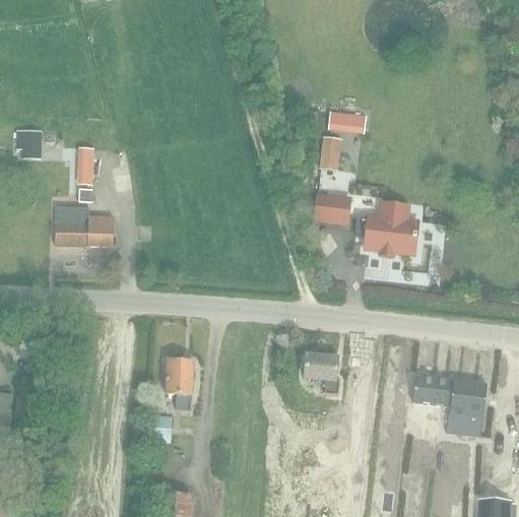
[(309,111),(307,132),(317,133),(319,112),(309,111)]
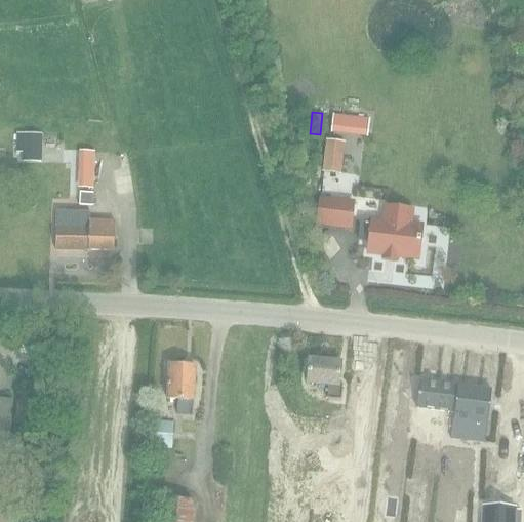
[(332,113),(330,129),(344,130),(346,114),(333,113),(332,113)]
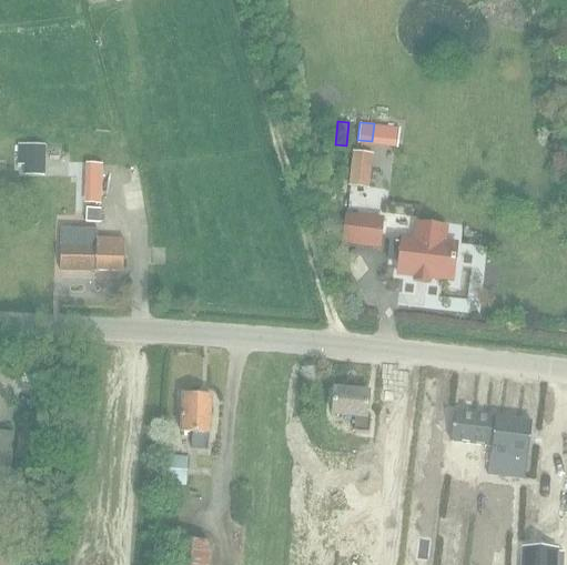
[(374,123),(372,141),(397,143),(398,125),(374,123)]
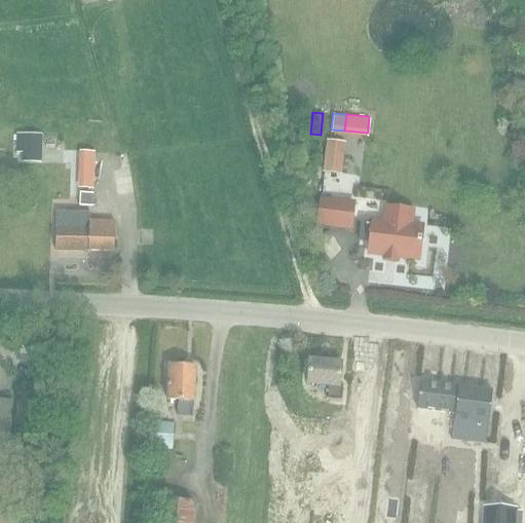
[(15,133),(15,149),(39,150),(40,133),(15,133)]
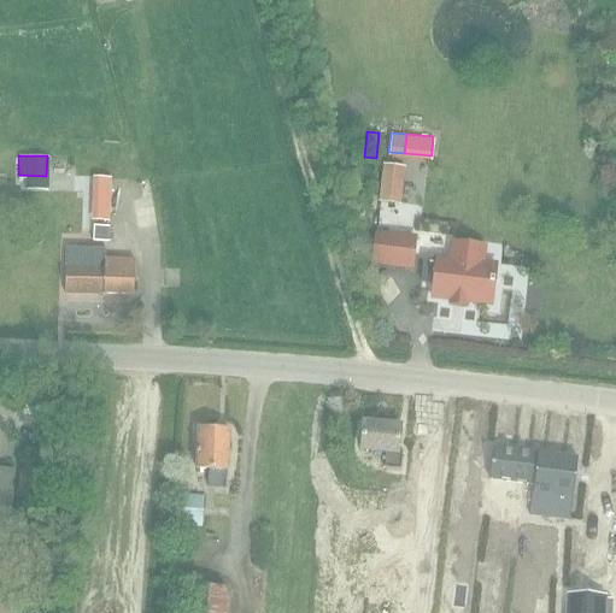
[(379,199),(399,200),(404,165),(383,163),(379,199)]
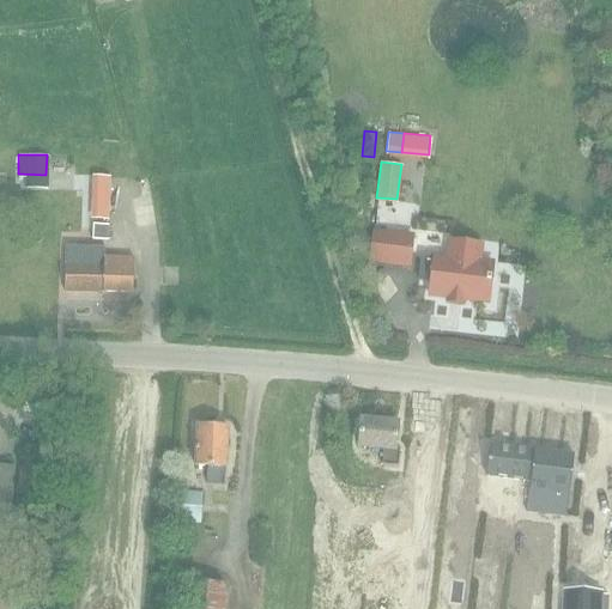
[(92,238),(108,237),(107,221),(91,221),(92,238)]
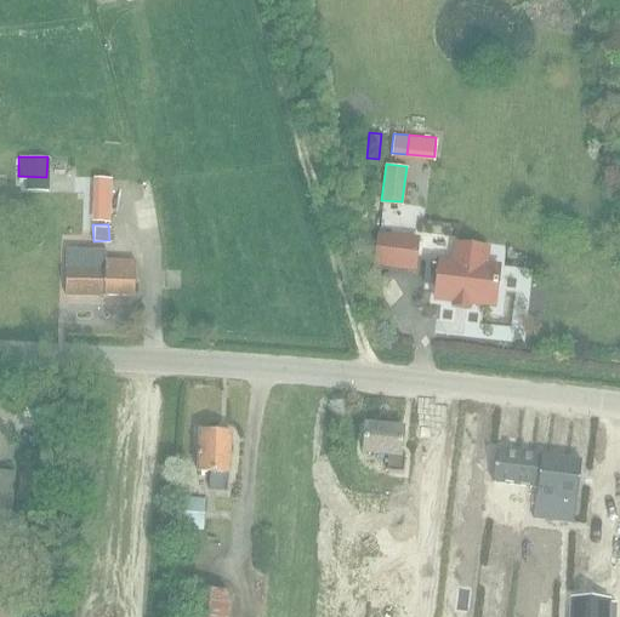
[(376,262),(414,267),(417,236),(379,233),(376,262)]
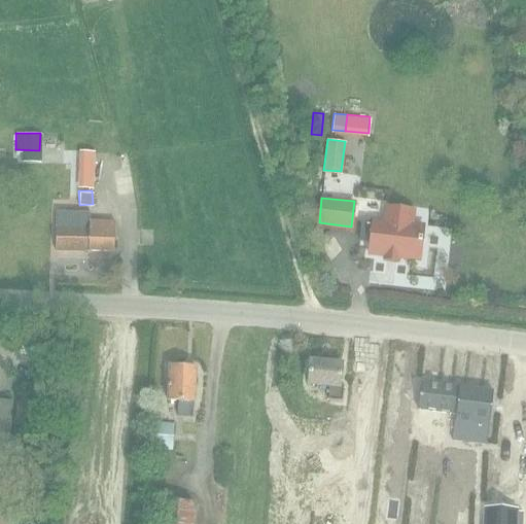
[(362,217),(360,239),(371,241),(370,251),(420,257),(423,223),(412,222),(414,208),(402,207),(386,205),(385,219),(373,218),(362,217)]
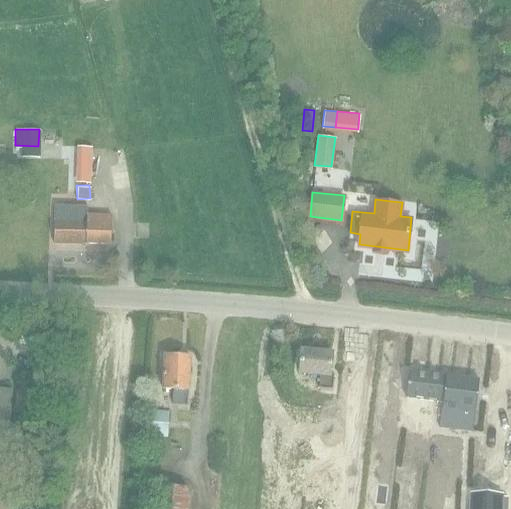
[(54,211),(53,241),(110,243),(111,213),(87,212),(87,205),(54,204),(54,211)]
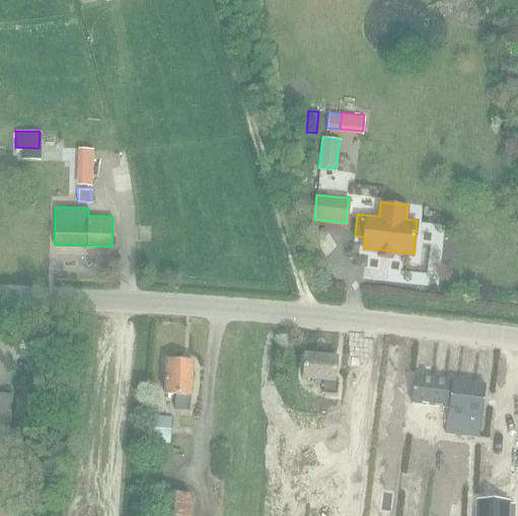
[(335,378),(337,356),(306,354),(304,375),(325,378),(323,392),(338,394),(339,378),(335,378)]
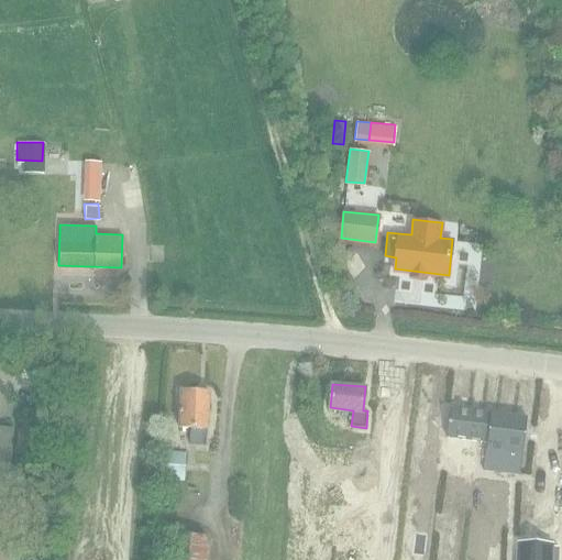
[(189,427),(188,443),(205,445),(206,428),(207,428),(209,392),(180,390),(178,426),(189,427)]
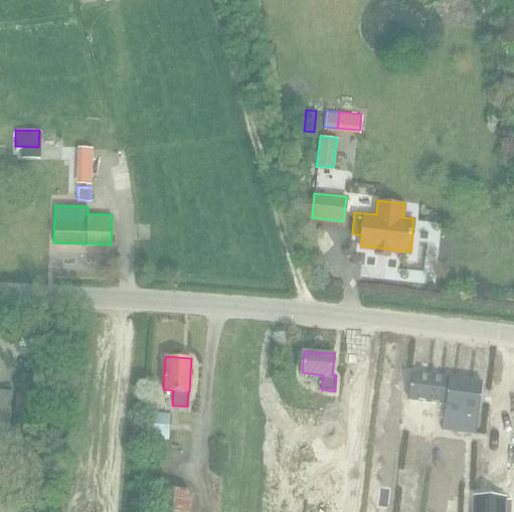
[(441,406),(446,406),(444,427),(477,431),(483,380),(412,372),(409,397),(441,401),(441,406)]
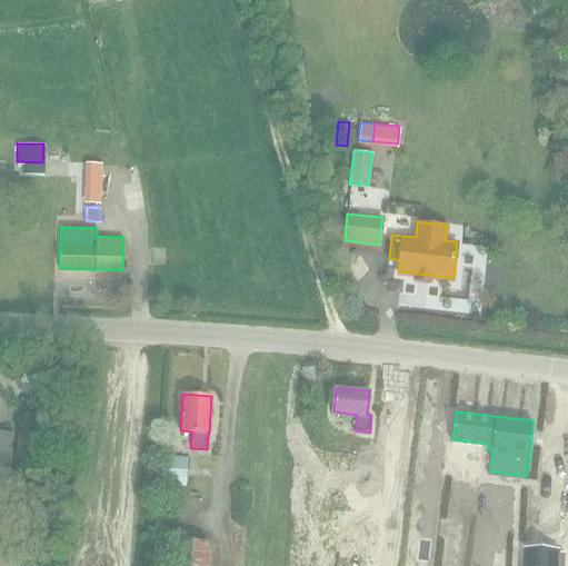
[(0,483),(8,484),(11,429),(0,428),(0,483)]
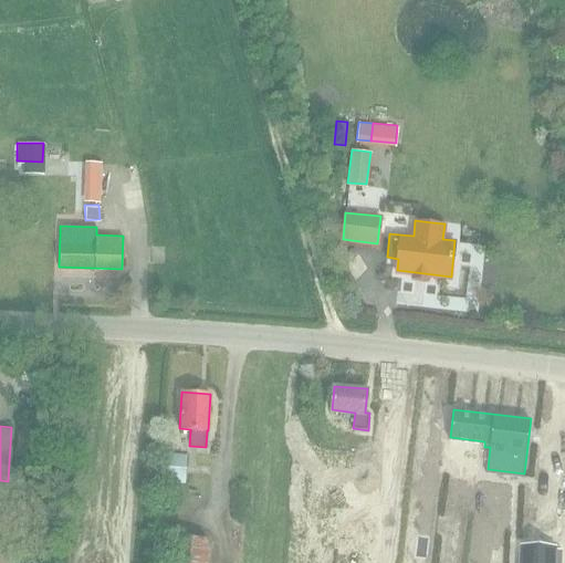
[(49,431),(18,429),(16,448),(46,451),(49,431)]
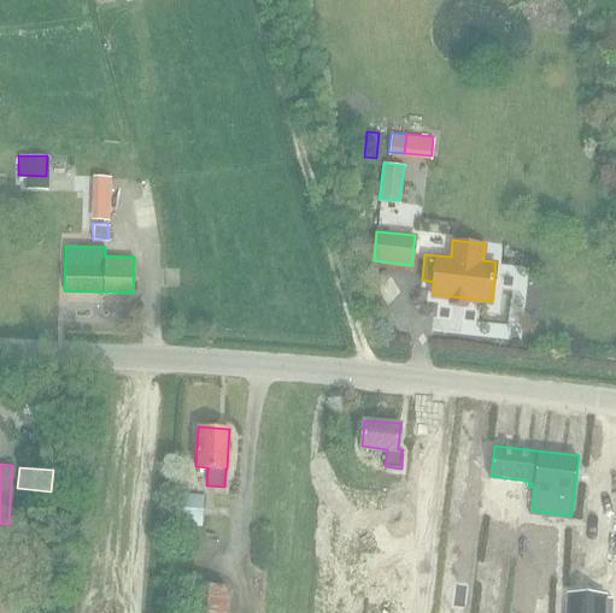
[(172,523),(203,525),(205,495),(175,493),(172,523)]
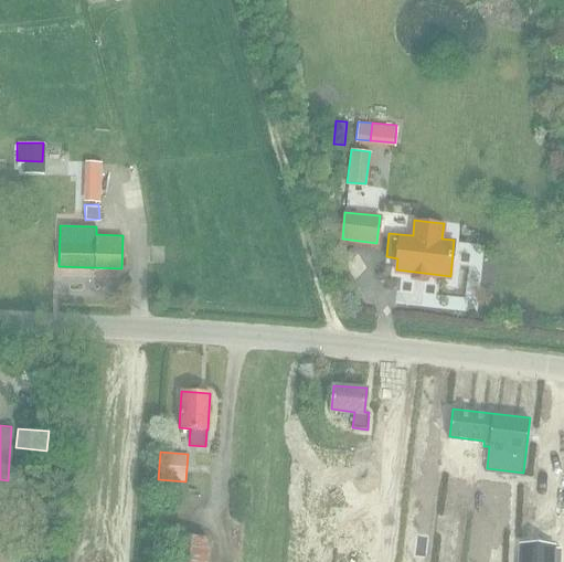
[(170,561),(206,561),(210,538),(174,533),(170,561)]
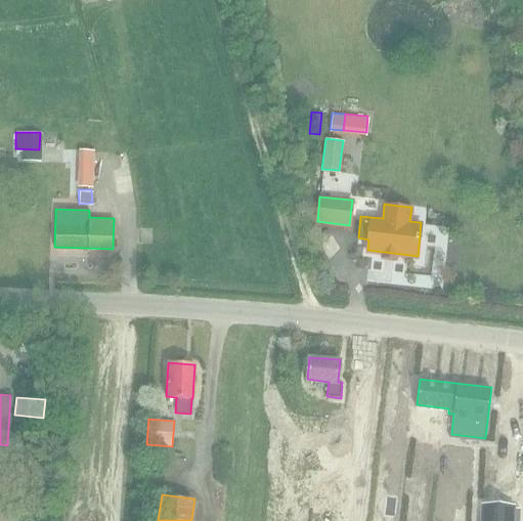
[(512,520),(514,505),(480,504),(479,520),(512,520)]
